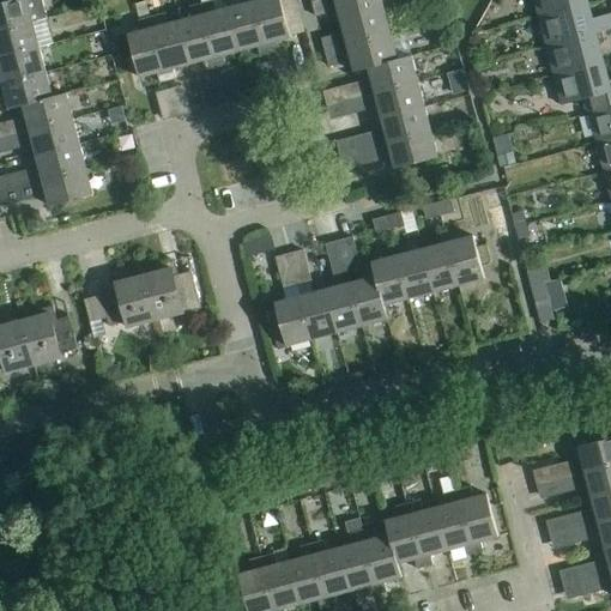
[(0,31),(31,23),(31,22),(46,18),(40,0),(10,0),(0,2),(0,31)]
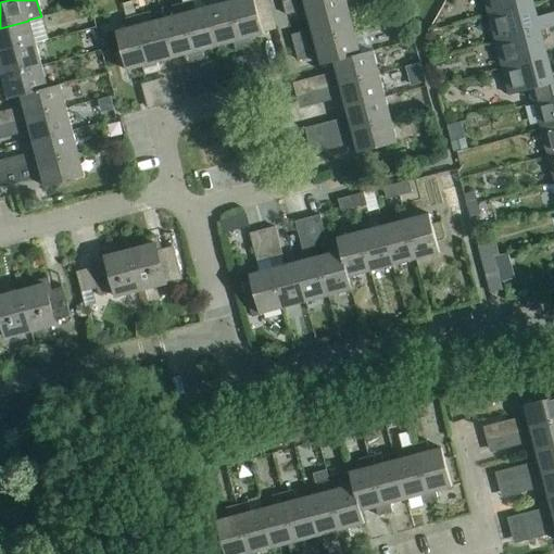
[(191,0),(180,3),(196,61),(203,60),(200,50),(216,46),(205,7),(193,10),(191,0)]
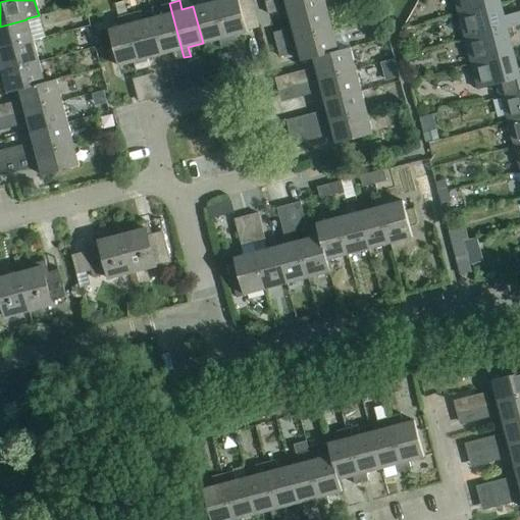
[(203,0),(204,4),(193,6),(203,43),(217,40),(219,48),(226,46),(214,0),(203,0)]
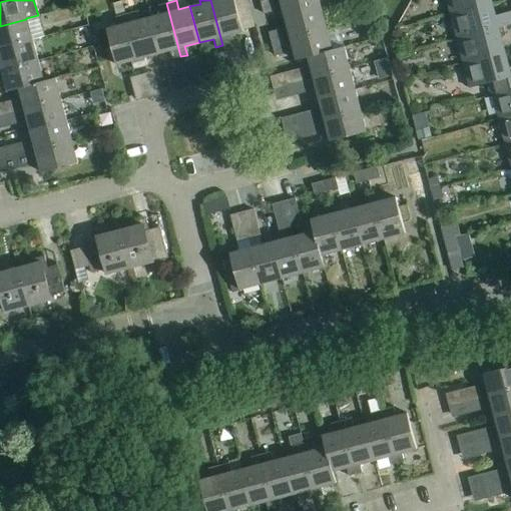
[(210,0),(222,45),(228,44),(226,35),(241,31),(233,0),(210,0)]
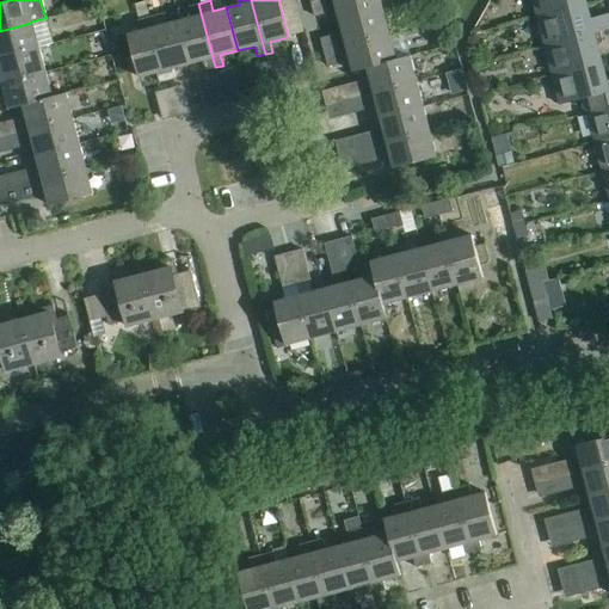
[(318,0),(309,2),(313,17),(325,13),(321,0),(318,0)]
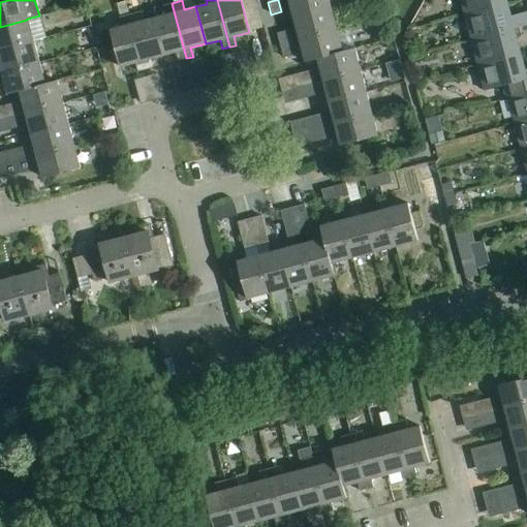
[(287,0),(292,19),(330,8),(328,0),(287,0)]
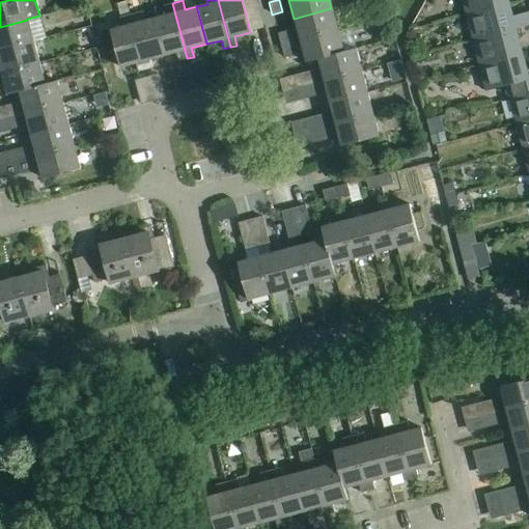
[(461,0),(465,16),(508,4),(507,0),(461,0)]
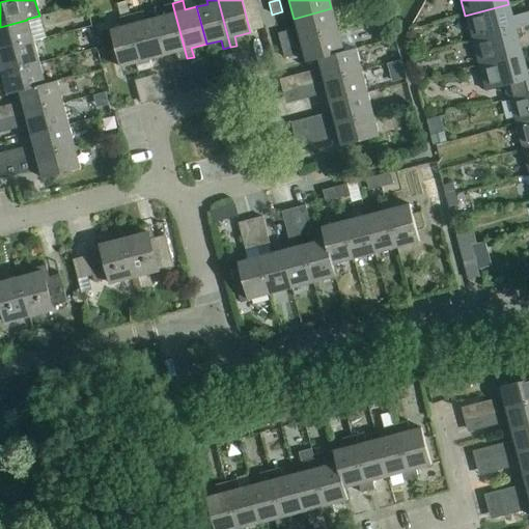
[(143,70),(129,15),(128,15),(124,1),(115,3),(119,17),(118,18),(120,26),(109,30),(119,67),(135,63),(137,72),(143,70)]
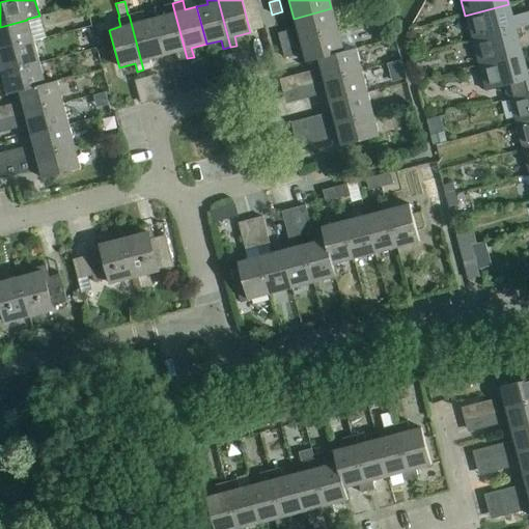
[(164,16),(152,18),(163,55),(177,52),(179,60),(187,58),(172,3),(162,6),(164,16)]
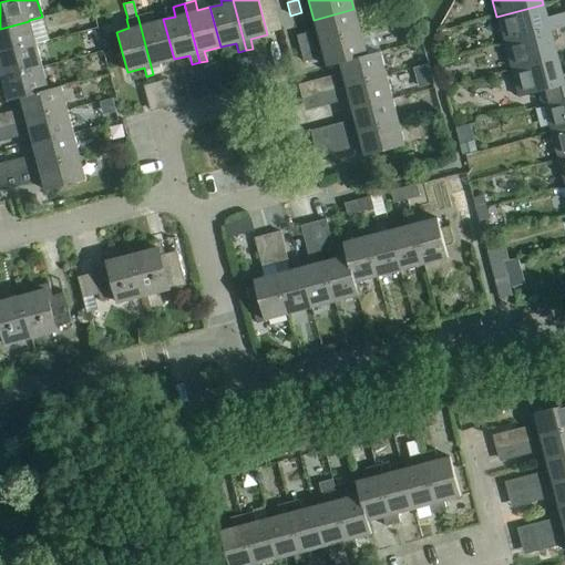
[(496,17),(503,42),(554,29),(564,26),(564,14),(546,20),(543,4),(496,17)]
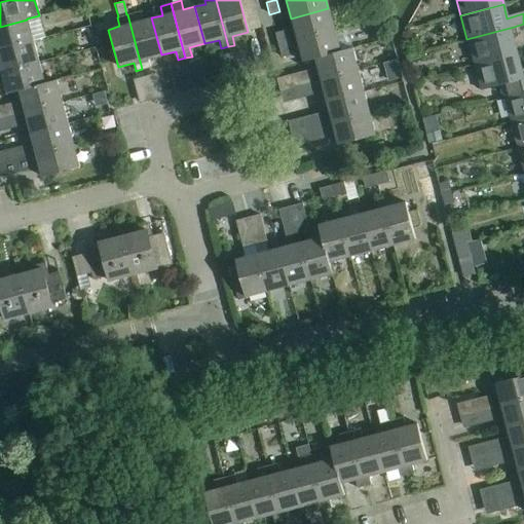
[(291,19),(296,40),(334,30),(328,8),(291,19)]
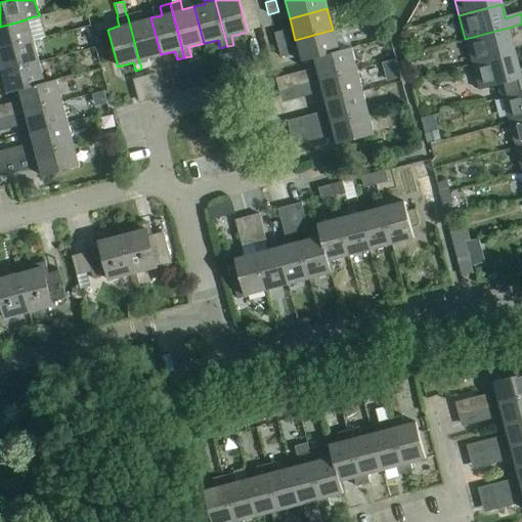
[(137,11),(127,14),(141,69),(148,68),(146,58),(161,54),(150,17),(140,20),(137,11)]
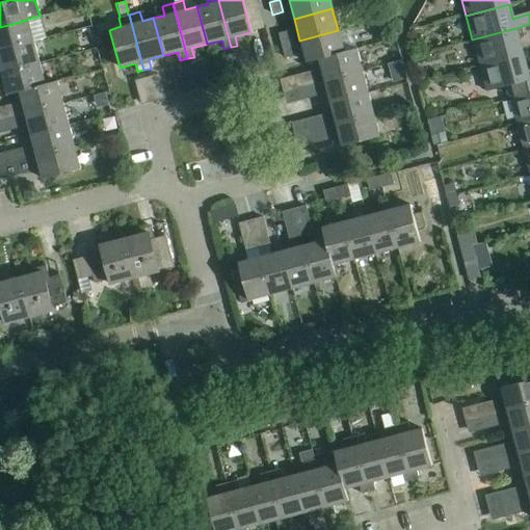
[(0,50),(32,42),(27,20),(0,27),(0,50)]
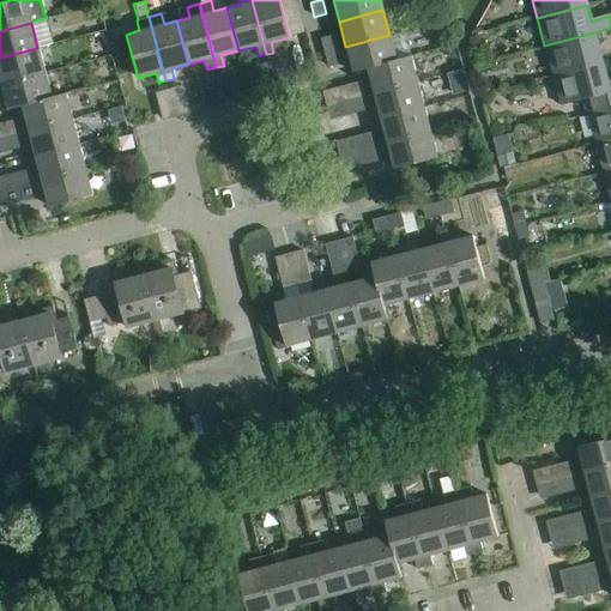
[(544,46),(552,76),(602,62),(597,43),(603,42),(599,31),(544,46)]
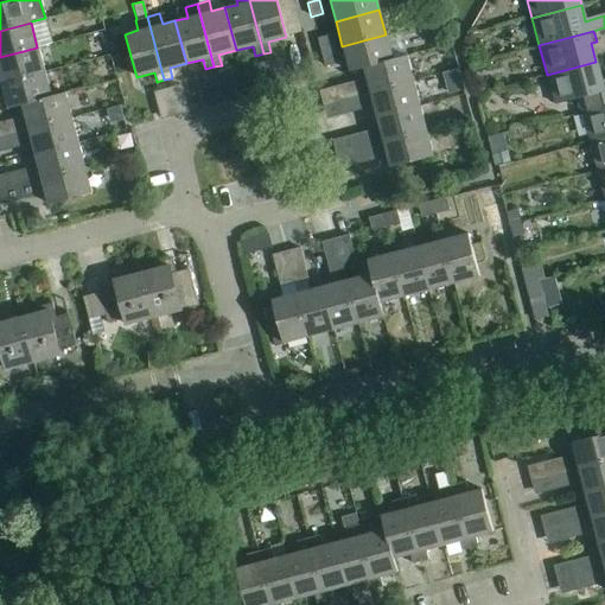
[(317,38),(320,52),(332,49),(329,34),(317,38)]
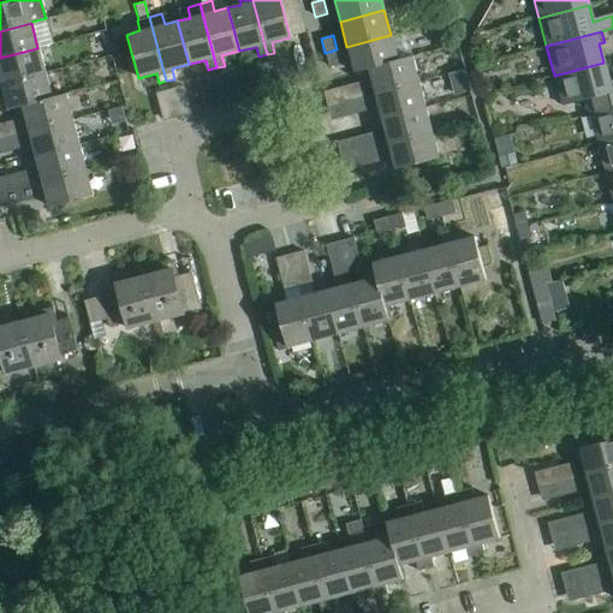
[(353,72),(368,69),(397,60),(391,35),(346,47),(353,72)]
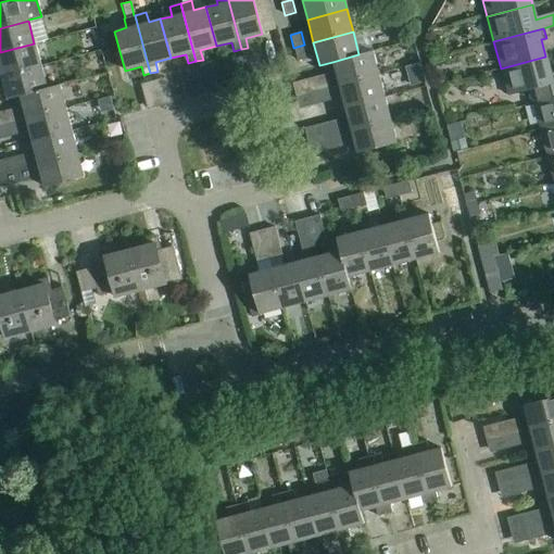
[(0,73),(1,77),(40,66),(34,43),(0,52),(0,73)]
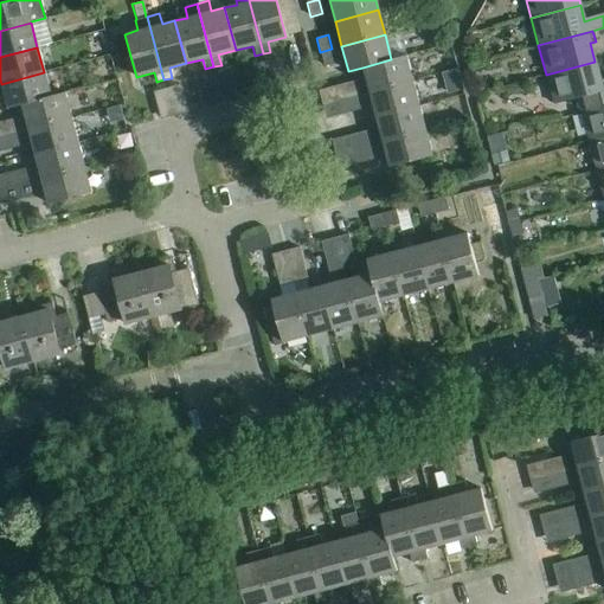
[(332,49),(320,52),(323,65),(335,62),(332,49)]
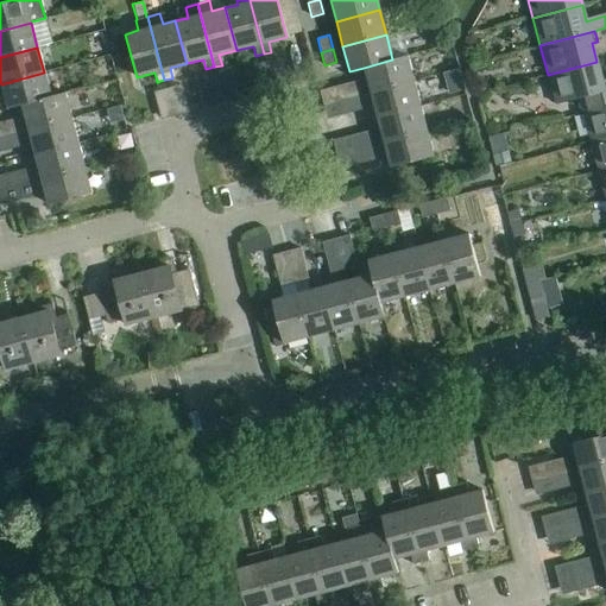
[(364,68),(370,93),(412,81),(406,56),(392,60),(364,68)]
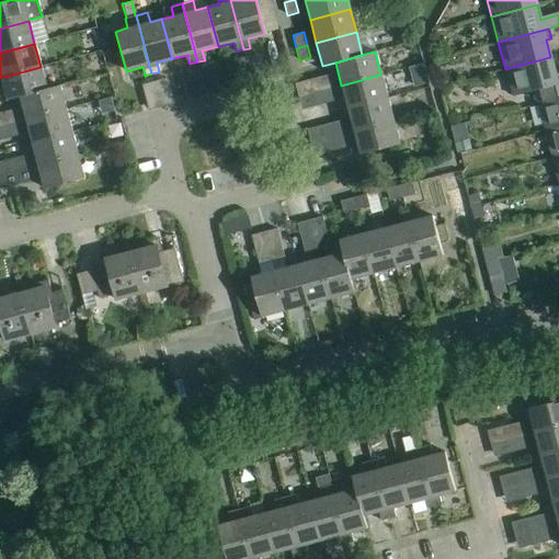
[(534,91),(537,104),(558,98),(558,72),(555,73),(550,57),(505,69),(512,97),(534,91)]
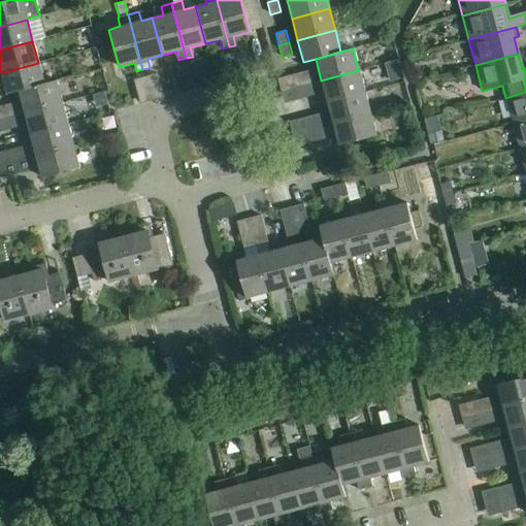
[(179,62),(187,86),(214,77),(207,55),(179,62)]
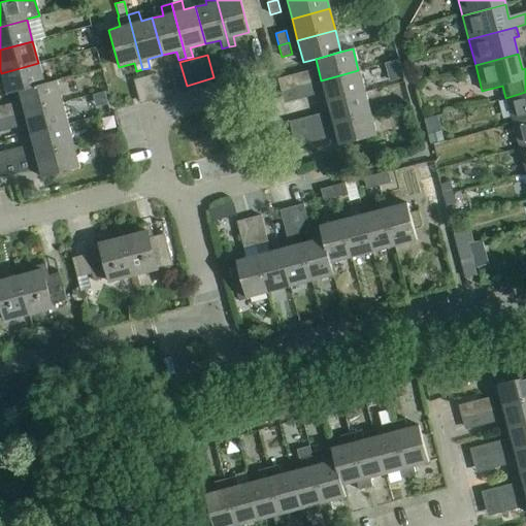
[(6,94),(19,91),(43,84),(38,63),(1,73),(6,94)]
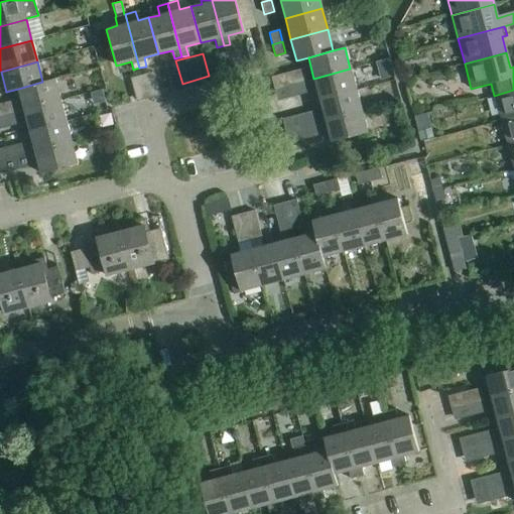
[(134,72),(140,95),(165,89),(159,66),(134,72)]
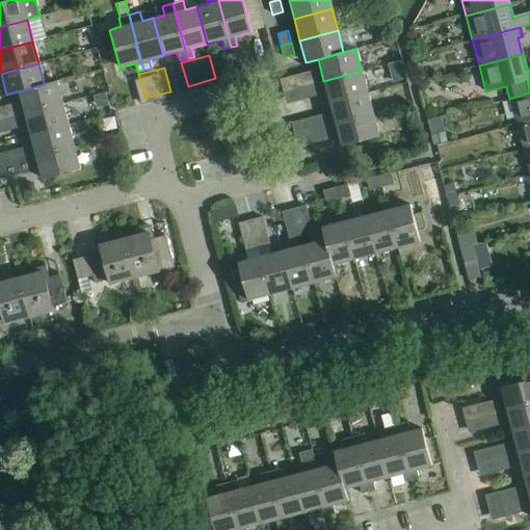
[(300,74),(303,85),(315,83),(312,71),(300,74)]
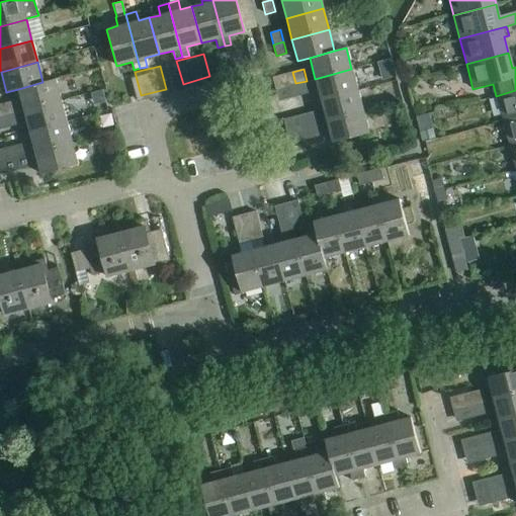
[(315,79),(321,100),(357,90),(351,69),(315,79)]
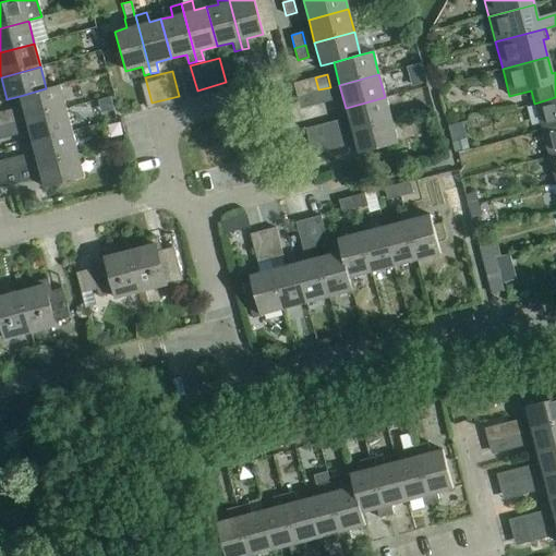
[(0,125),(65,109),(59,85),(46,88),(20,96),(22,106),(0,111),(0,125)]
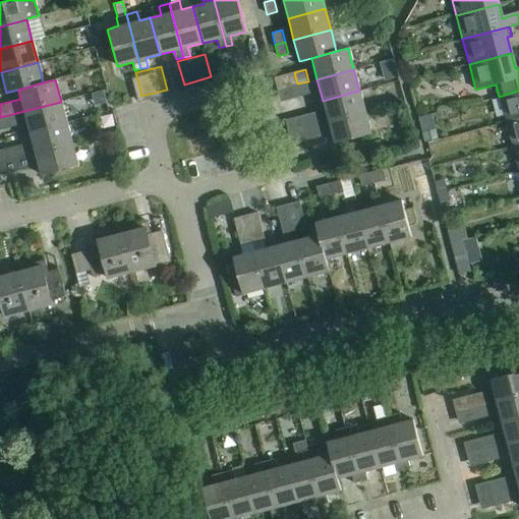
[(308,81),(297,83),(300,96),(311,93),(308,81)]
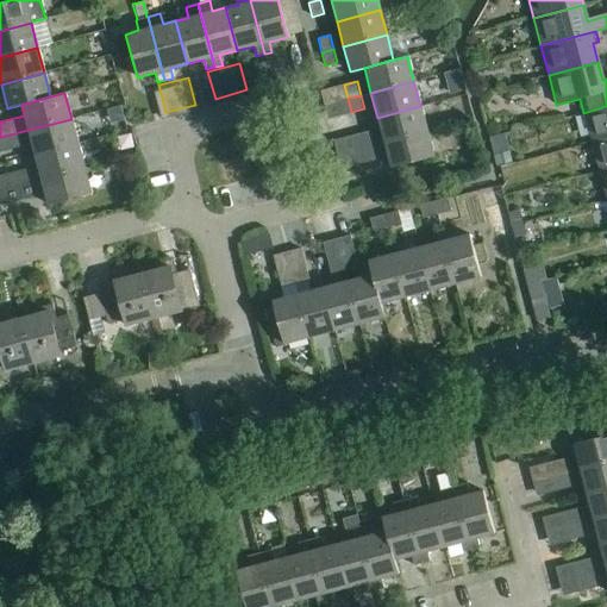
[(377,118),(383,142),(426,131),(420,106),(377,118)]
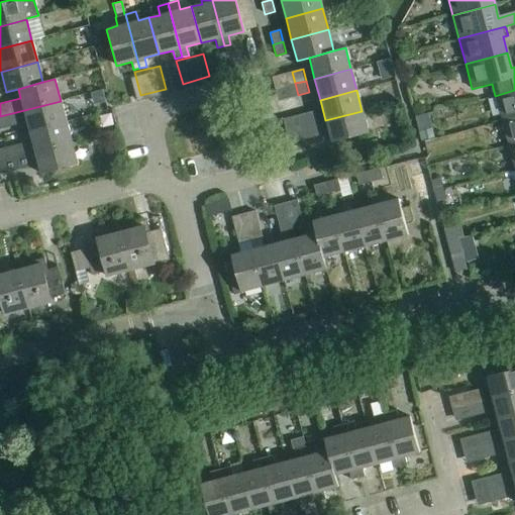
[(514,90),(495,96),(501,121),(514,117),(514,90)]
